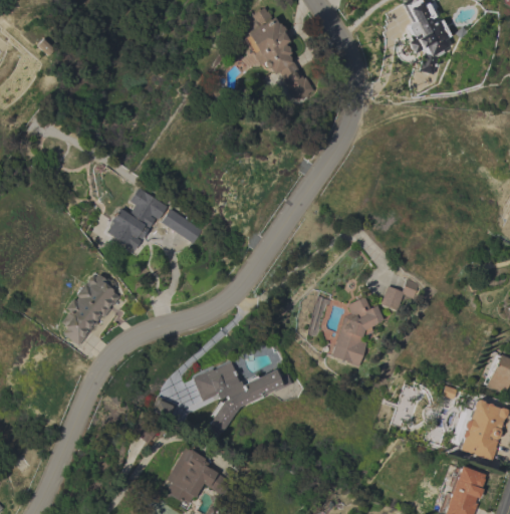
[(435,73),(432,72),(431,74),(423,72),(423,70),(420,70),(425,51),(423,48),(416,52),(410,42),(418,37),(416,35),(414,36),(409,27),(409,25),(414,21),(403,3),(409,0),(411,3),(415,0),(420,0),(423,5),(427,3),(429,5),(431,3),(433,4),(435,8),(435,10),(432,11),(435,16),(431,18),(434,23),(440,20),(440,21),(442,20),(451,35),(449,36),(450,37),(445,39),(449,46),(443,50),(445,52),(439,55),(435,73)]
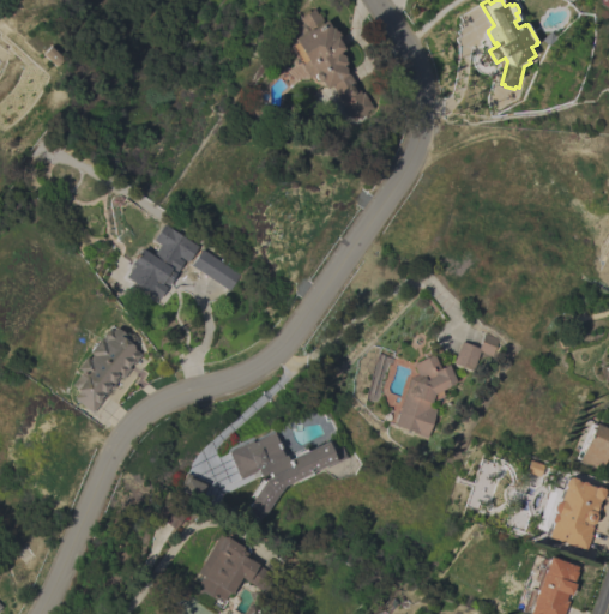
[(339,31),(342,34),(341,37),(342,40),(343,41),(344,43),(343,44),(345,46),(348,49),(348,53),(345,54),(348,58),(348,60),(349,62),(345,65),(347,66),(349,68),(349,72),(350,71),(365,94),(367,92),(377,108),(371,112),(372,113),(365,116),(363,115),(357,120),(336,84),(329,88),(325,80),(324,82),(319,80),(317,76),(318,73),(312,77),(291,46),(297,42),(295,40),(308,30),(300,18),(306,14),(305,13),(309,10),(311,11),(315,7),(319,13),(320,13),(325,19),(323,20),(324,22),(327,19),(333,28),(335,26),(337,31),(339,31)]
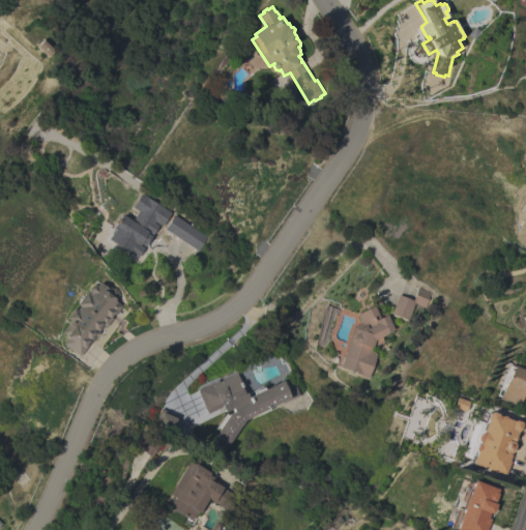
[(38,46),(46,38),(58,49),(51,57),(38,46)]
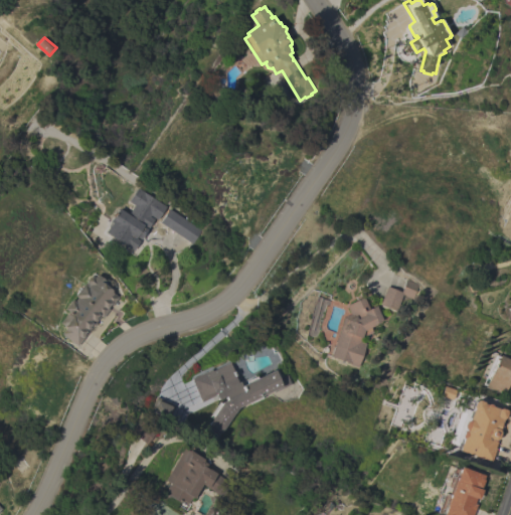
[(153,216),(157,218),(151,228),(147,225),(145,228),(148,230),(145,236),(141,234),(139,237),(143,240),(137,249),(133,246),(132,247),(117,237),(117,235),(116,235),(117,233),(111,229),(115,222),(113,221),(121,208),(131,214),(137,205),(132,201),(138,191),(144,195),(146,192),(162,202),(153,216)]
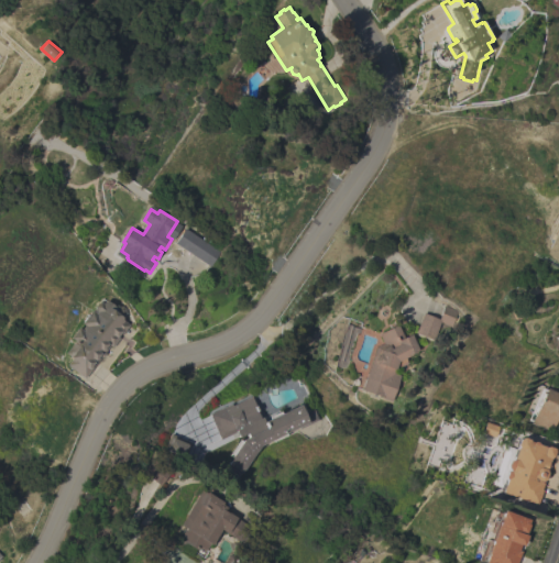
[(223,251),(214,266),(178,243),(188,228),(223,251)]
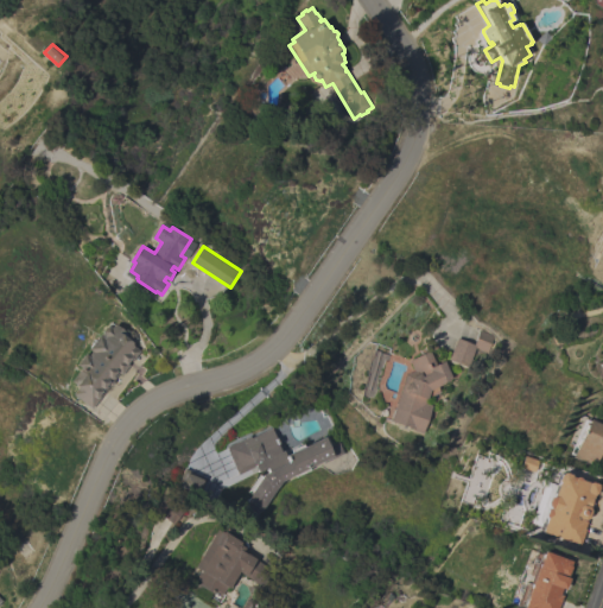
[(106,330),(108,327),(112,327),(114,322),(116,324),(118,323),(127,331),(128,329),(132,331),(132,330),(134,330),(138,333),(138,336),(139,337),(134,343),(143,350),(135,360),(133,359),(129,362),(133,365),(125,374),(122,373),(116,379),(116,381),(115,385),(112,385),(95,409),(75,393),(81,386),(74,381),(84,368),(80,365),(88,353),(91,355),(95,350),(91,348),(102,335),(103,336),(106,334),(106,330)]
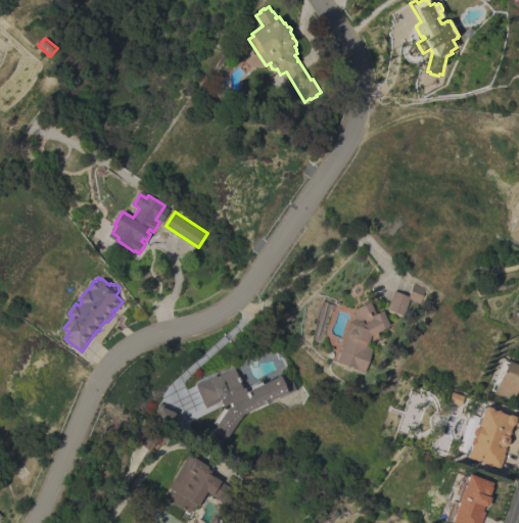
[(395,290),(411,296),(416,283),(428,288),(422,302),(413,298),(406,316),(389,308),(395,290)]
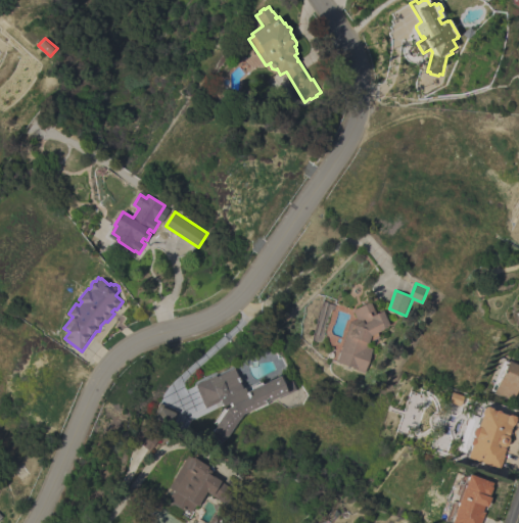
[(359,319),(355,310),(372,301),(377,314),(385,311),(391,325),(383,329),(383,330),(380,332),(382,337),(373,341),(372,336),(368,346),(375,348),(367,373),(358,370),(358,369),(338,362),(351,322),(359,319)]
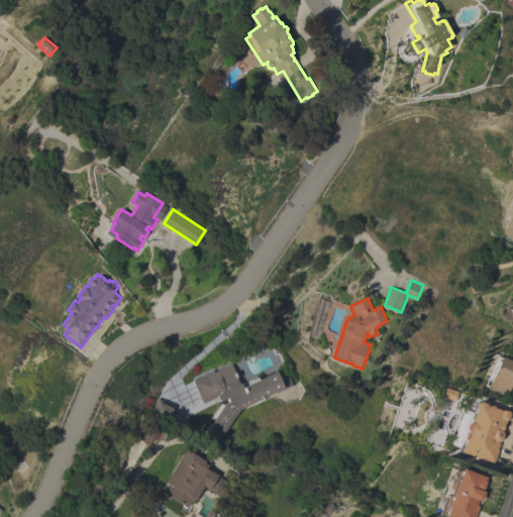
[(512,388),(509,396),(490,388),(496,374),(493,373),(500,356),(502,357),(503,355),(512,359),(512,388)]
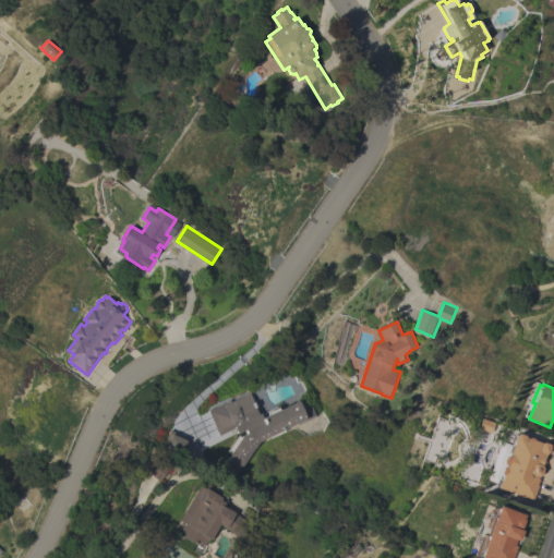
[(209,410),(230,399),(231,401),(251,392),(261,414),(263,413),(265,417),(271,414),(269,412),(279,407),(280,409),(299,400),(303,410),(314,404),(320,415),(301,425),(299,422),(286,428),(287,432),(275,437),(274,435),(261,441),(242,469),(240,468),(238,472),(227,464),(229,461),(228,460),(232,453),(231,453),(231,452),(230,450),(240,435),(242,436),(242,435),(249,433),(248,429),(239,433),(237,428),(221,435),(209,410)]
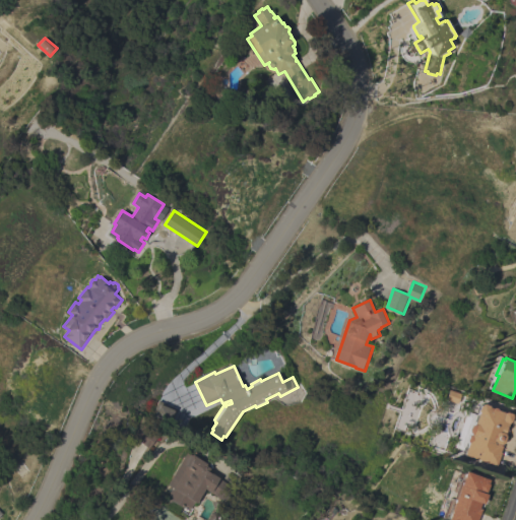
[(451,390),(463,393),(460,403),(448,399),(451,390)]
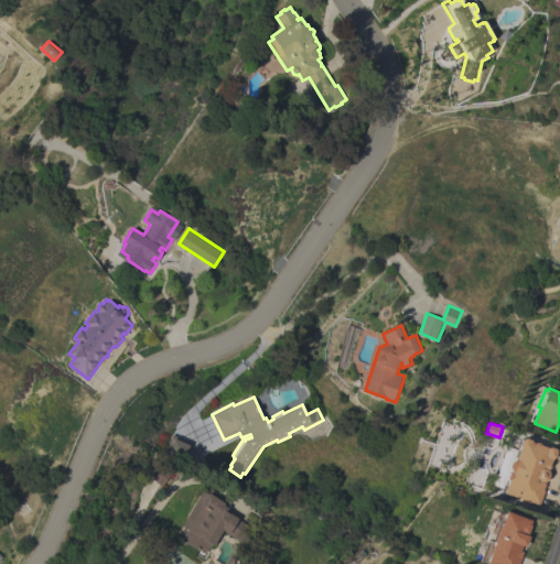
[(193,443),(186,458),(165,449),(171,434),(193,443)]
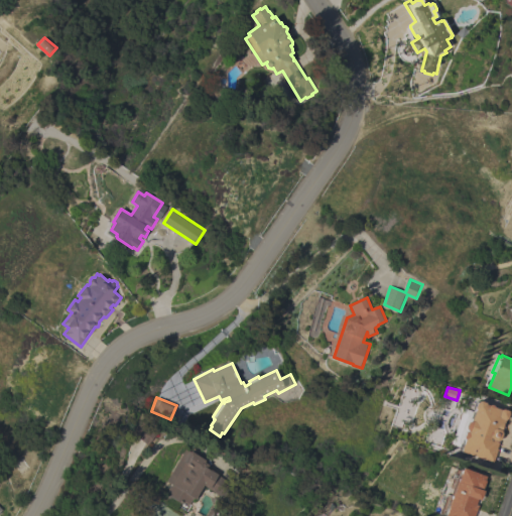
[(461,450),(465,439),(464,437),(466,431),(468,430),(467,429),(466,428),(466,427),(466,425),(467,424),(468,422),(469,421),(471,420),(475,409),(474,408),(476,402),(480,400),(485,402),(486,404),(489,405),(491,404),(494,405),(494,407),(501,409),(503,409),(508,410),(509,413),(507,418),(506,419),(505,422),(502,431),(503,433),(501,439),(497,441),(499,441),(497,448),(498,448),(494,461),(494,462),(461,450)]
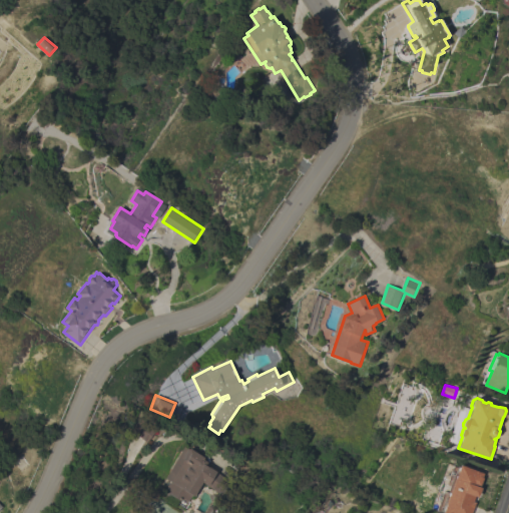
[(157,430),(147,442),(130,429),(140,417),(157,430)]
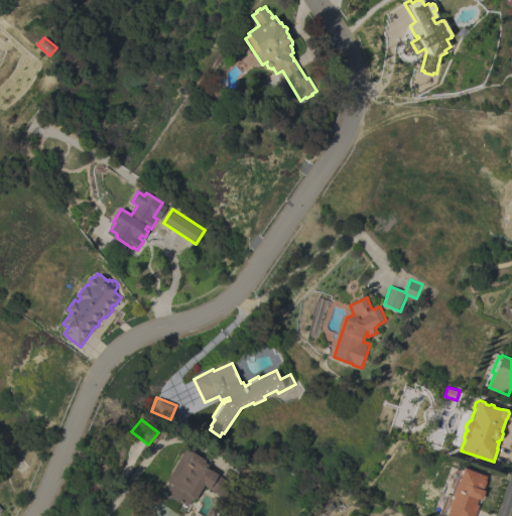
[(186,448),(190,452),(192,450),(207,460),(206,462),(210,465),(209,467),(233,482),(225,496),(205,485),(202,490),(203,493),(200,498),(197,499),(195,498),(190,504),(184,501),(182,504),(166,494),(167,492),(167,490),(170,485),(172,485),(166,481),(186,448)]
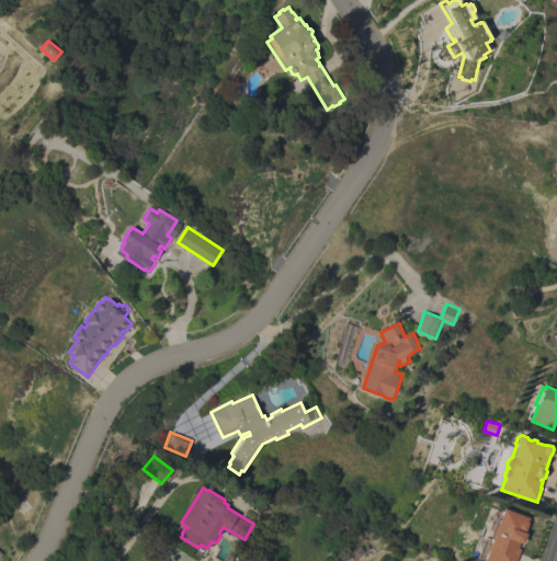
[(530,517),(529,522),(530,523),(526,533),(527,533),(523,544),(521,542),(519,548),(522,549),(516,560),(485,560),(486,559),(484,558),(501,510),(503,511),(504,508),(530,517)]
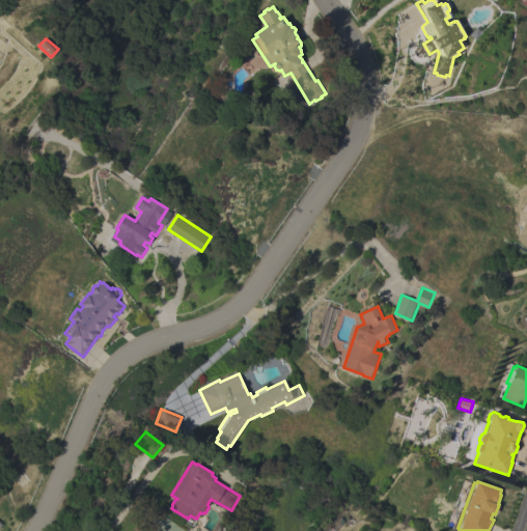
[(214,530),(219,524),(224,522),(237,529),(234,530),(214,530)]
